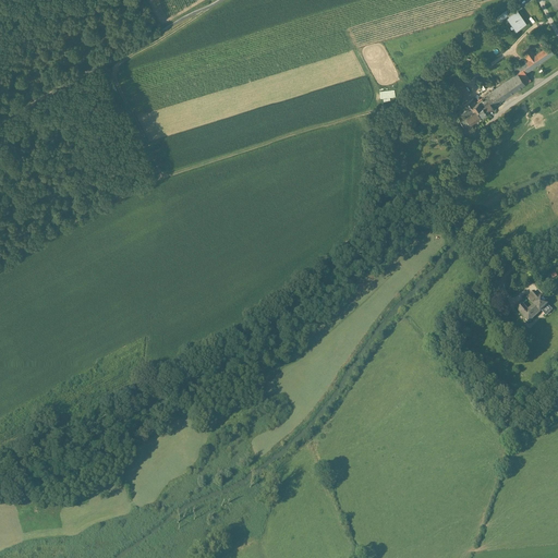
[(557,0),(547,0),(556,11),(557,10),(557,0)]
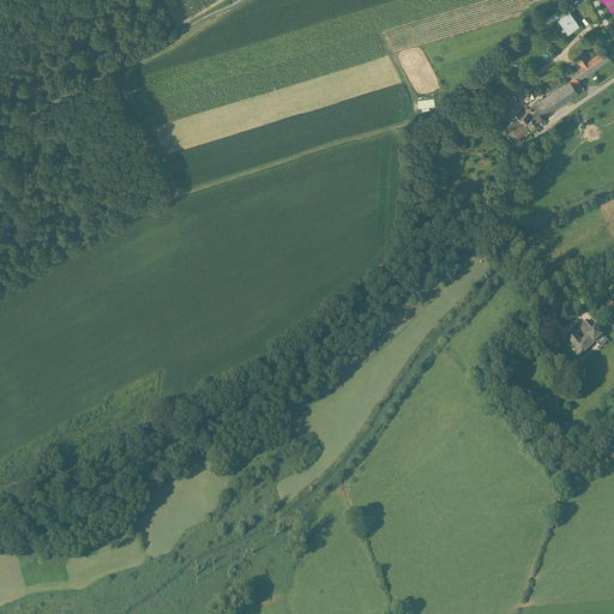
[(564,7),(557,12),(560,18),(567,13),(564,7)]
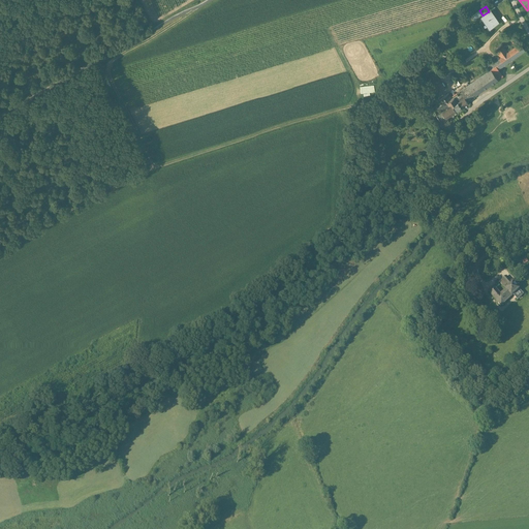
[(483,16),(486,21),(485,21),(489,27),(497,22),(493,17),(494,16),(490,10),(489,11),(483,16)]
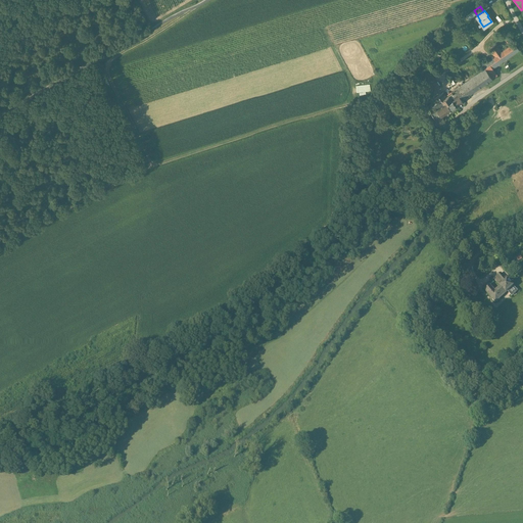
[(494,56),(482,64),(484,67),(488,73),(493,69),(492,68),(519,50),(514,43),(502,51),(494,56)]
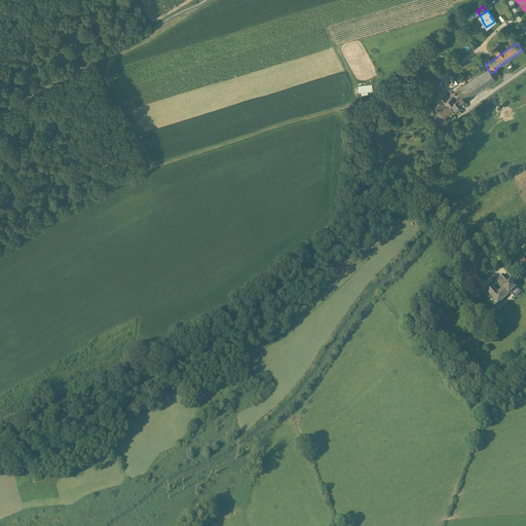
[(499,44),(492,49),(497,57),(504,51),(499,44)]
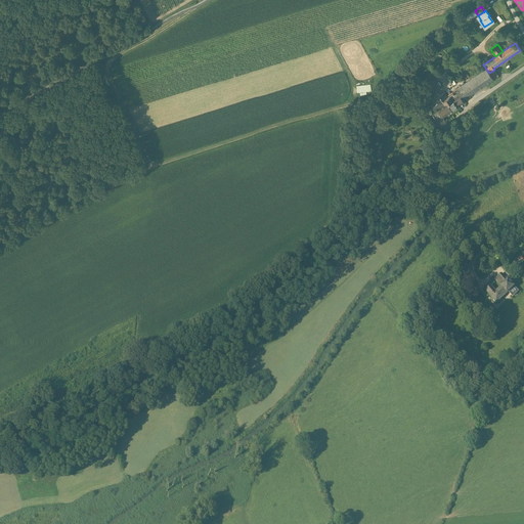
[(485,68),(455,89),(463,99),(492,79),(489,73),(485,68)]
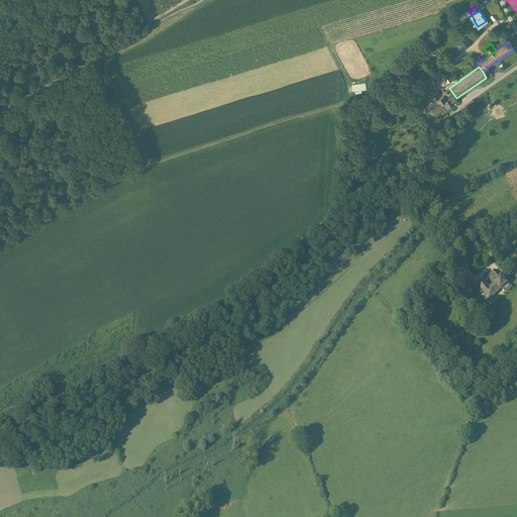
[(434,84),(424,71),(415,77),(424,91),(434,84)]
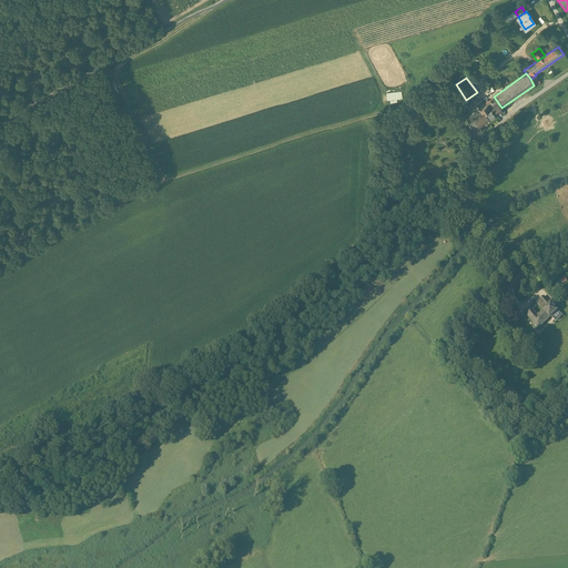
[(494,97),(486,101),(487,102),(485,103),(474,111),(470,113),(474,119),(478,124),(501,108),(494,97)]
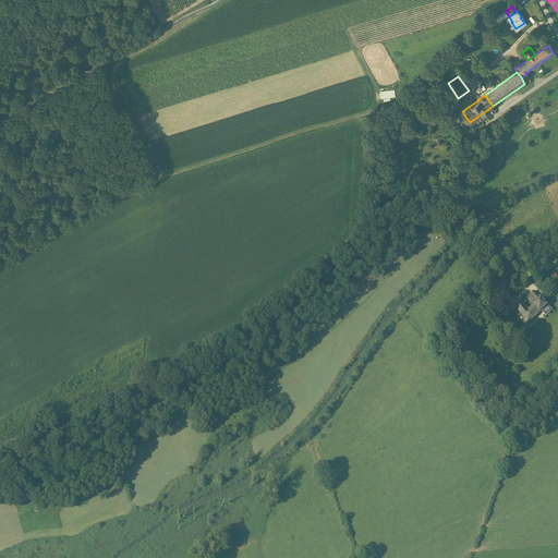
[(474,98),(463,106),(465,109),(476,101),(474,98)]
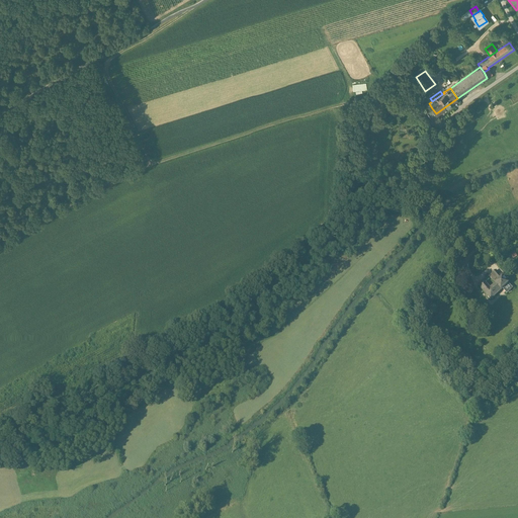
[(432,108),(427,111),(433,120),(438,116),(436,113),(432,108)]
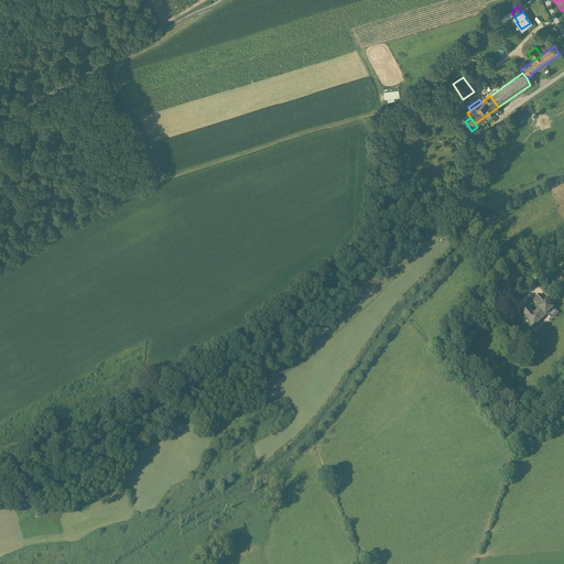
[(552,275),(555,281),(563,277),(560,271),(552,275)]
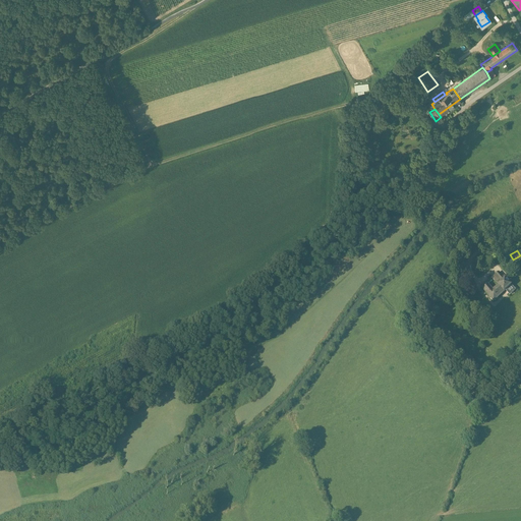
[(501,282),(493,289),(486,282),(481,286),(494,300),(511,284),(499,271),(496,273),(500,278),(499,278),(502,281),(501,282)]
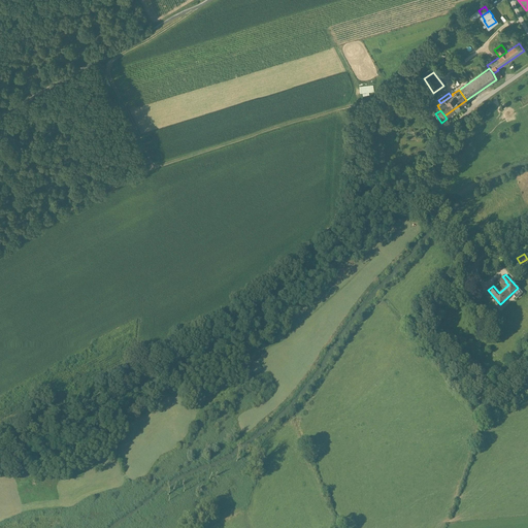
[(502,276),(499,279),(504,285),(505,284),(507,286),(508,285),(505,282),(506,282),(502,276)]
